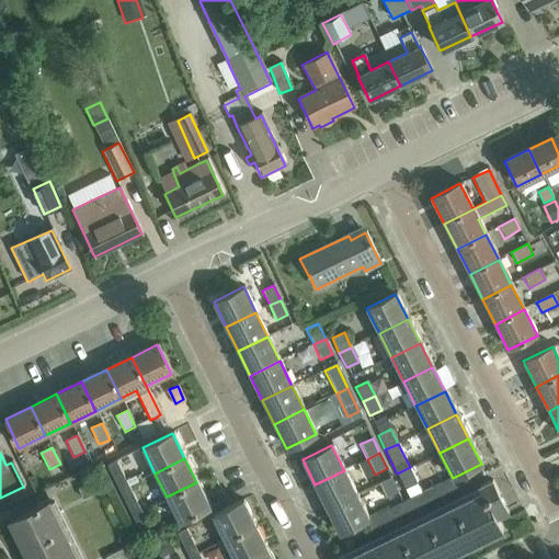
[(116,461),(106,466),(115,481),(124,477),(116,461)]
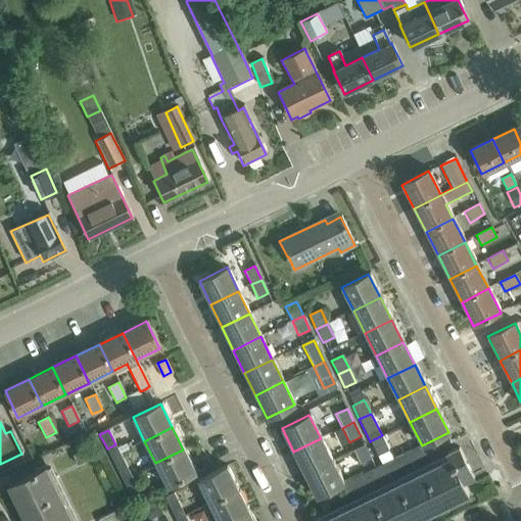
[(382,435),(370,441),(382,465),(393,459),(382,435)]
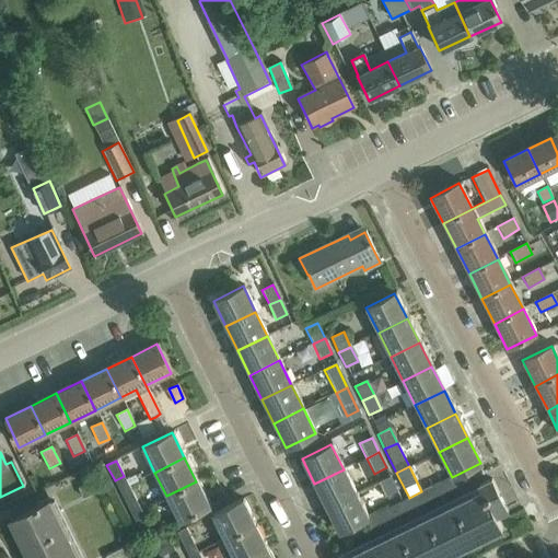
[(326,508),(355,493),(344,469),(314,484),(326,508)]
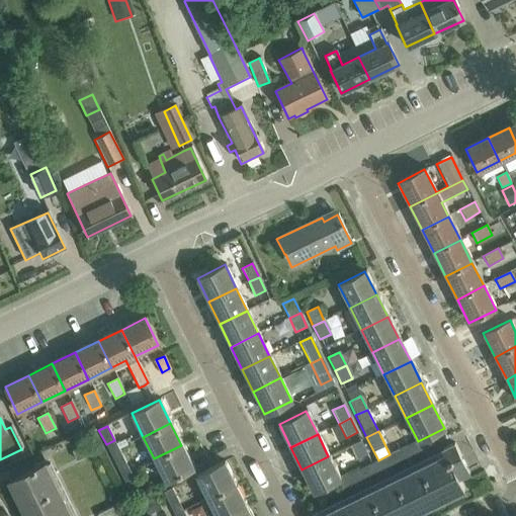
[(418,441),(422,450),(431,446),(426,437),(418,441)]
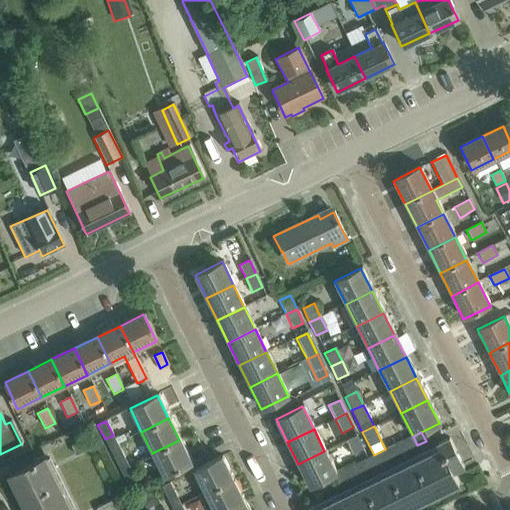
[(123,434),(114,439),(117,444),(126,440),(123,434)]
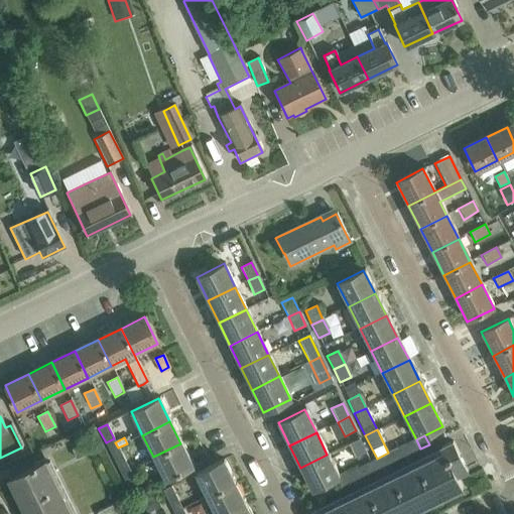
[(349,444),(356,459),(366,454),(359,439),(349,444)]
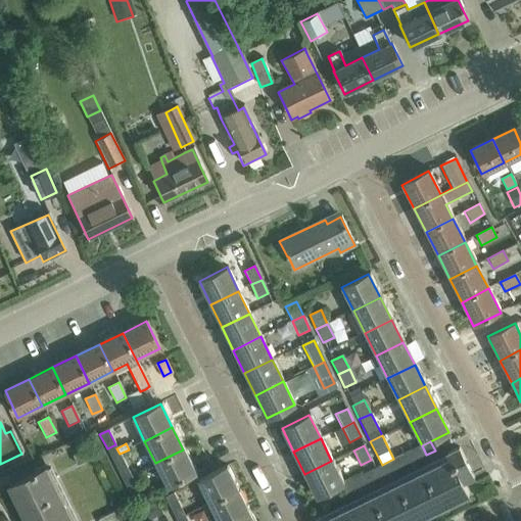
[(426,455),(422,445),(413,450),(417,459),(426,455)]
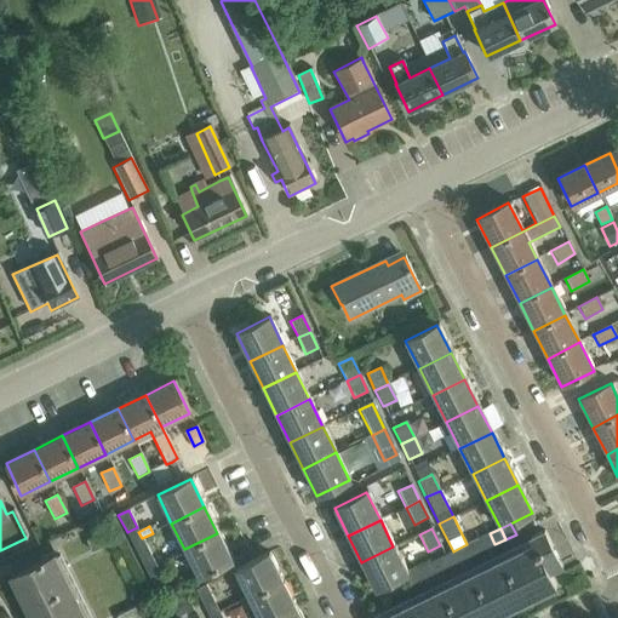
[(102,533),(86,542),(91,553),(107,545),(102,533)]
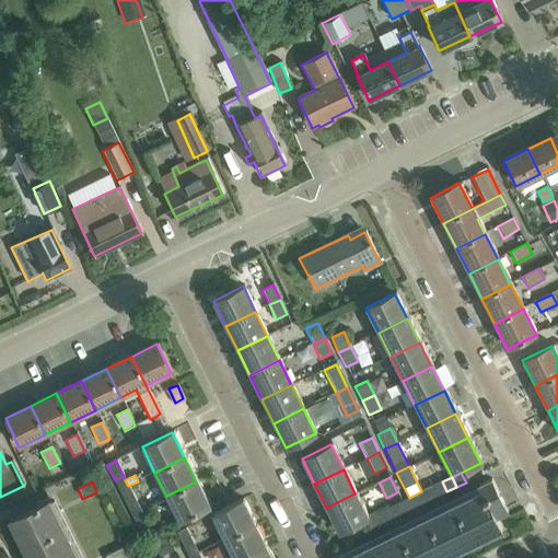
[(196,481),(166,496),(178,521),(208,507),(196,481)]
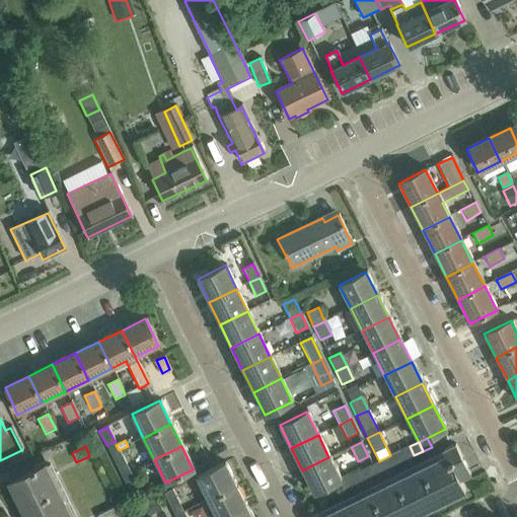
[(458,481),(469,475),(454,446),(443,451),(446,456),(322,516),(413,516),(464,492),(458,481)]
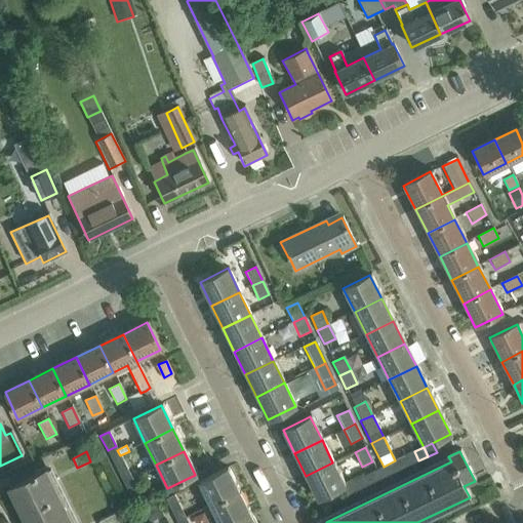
[(418,460),(414,451),(405,456),(409,466),(418,460)]
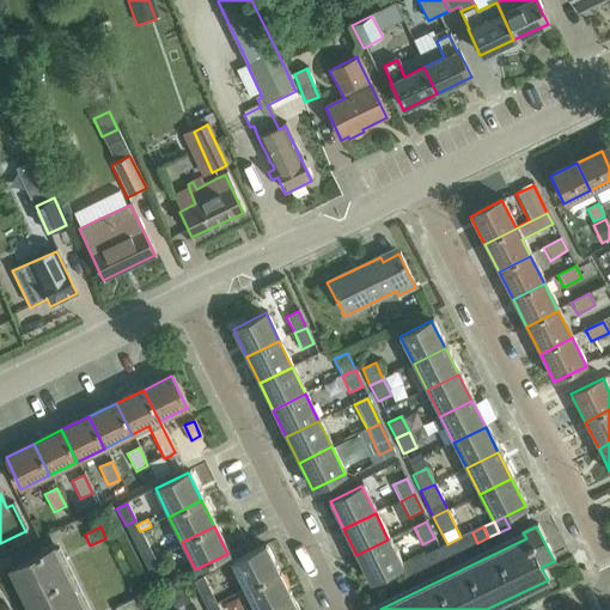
[(140,531),(130,536),(139,553),(148,549),(140,531)]
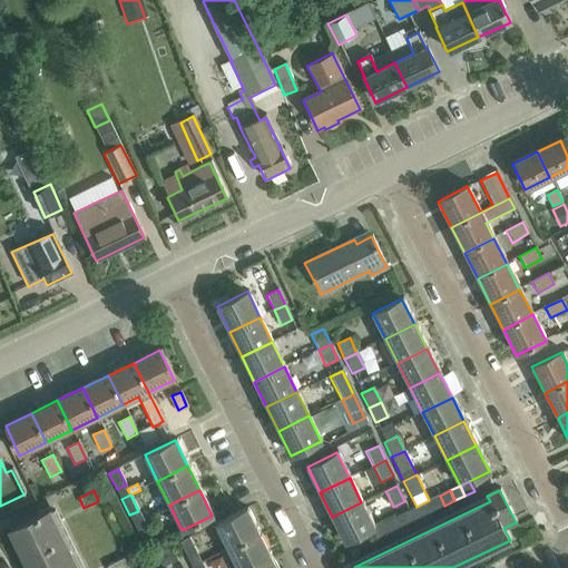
[(444,506),(440,496),(430,500),(436,510),(444,506)]
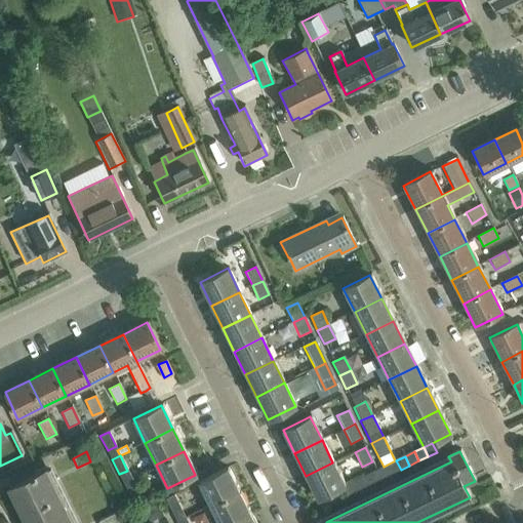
[(401,470),(396,460),(387,465),(392,474),(401,470)]
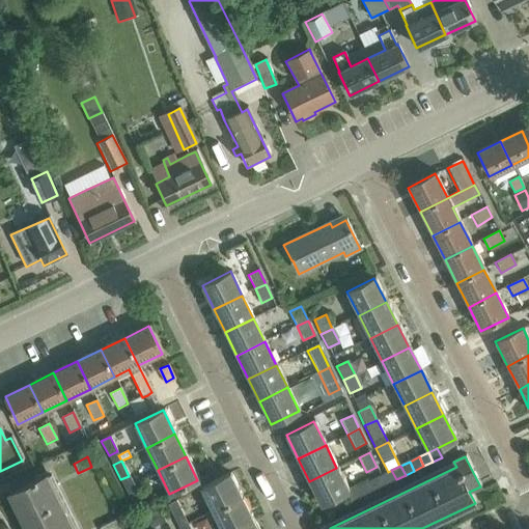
[(336,468),(309,481),(321,504),(345,492),(349,491),(336,468)]
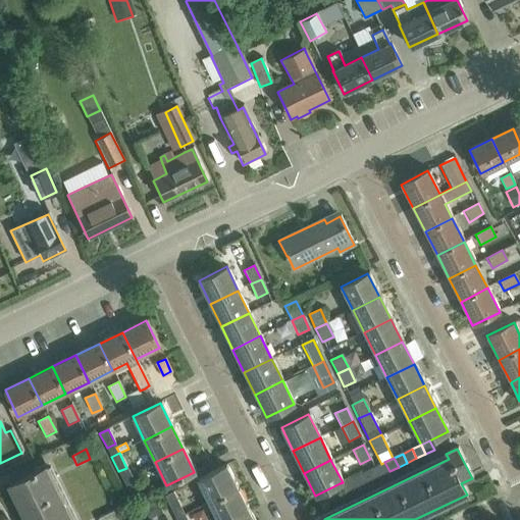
[(390,471),(384,462),(376,466),(380,475),(390,471)]
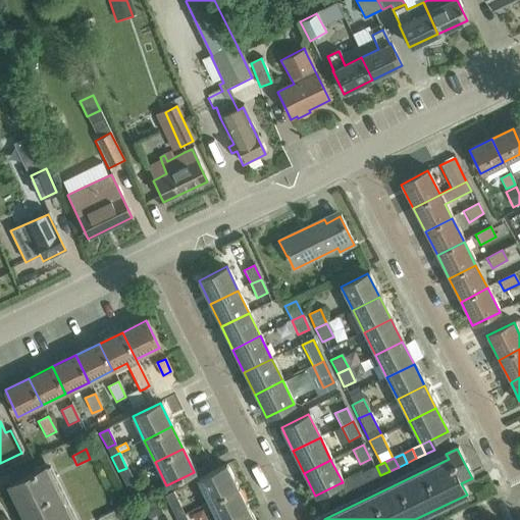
[(210,504),(238,489),(226,466),(198,480),(210,504)]
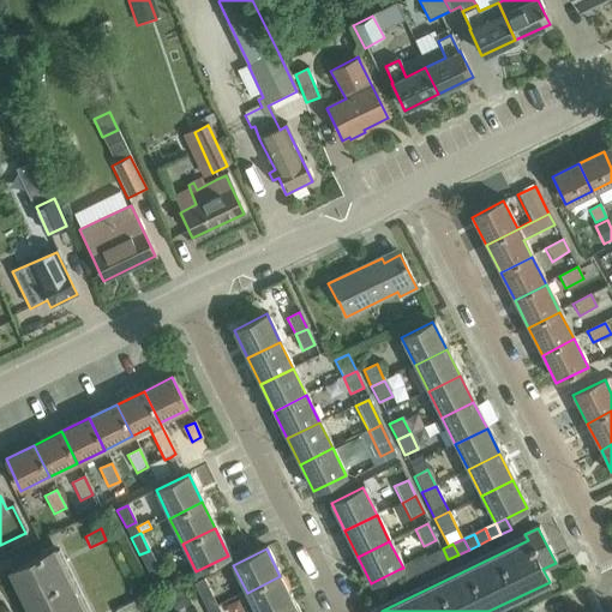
[(448,559),(443,549),(432,555),(437,565),(448,559)]
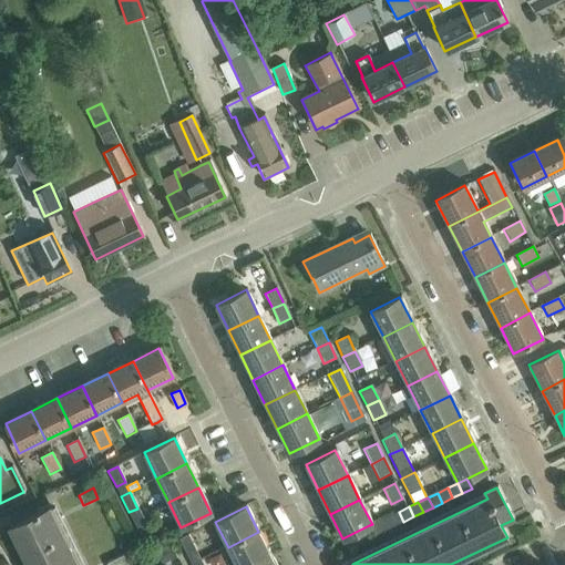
[(76,564),(49,507),(8,527),(26,564),(76,564)]
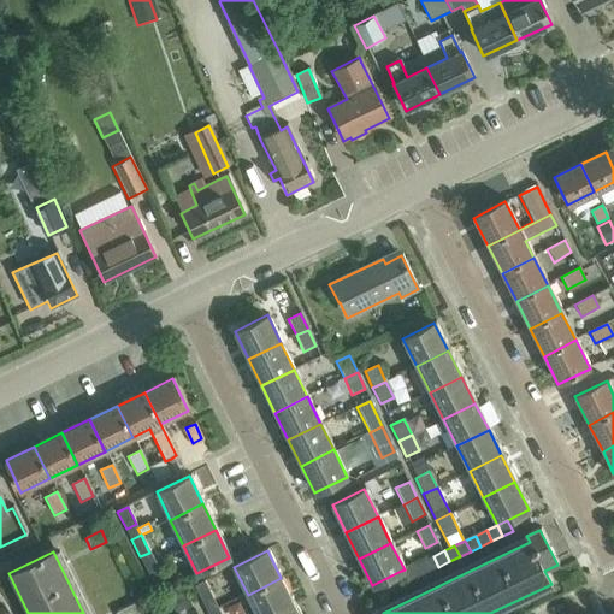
[(438,567),(434,556),(423,561),(427,572),(438,567)]
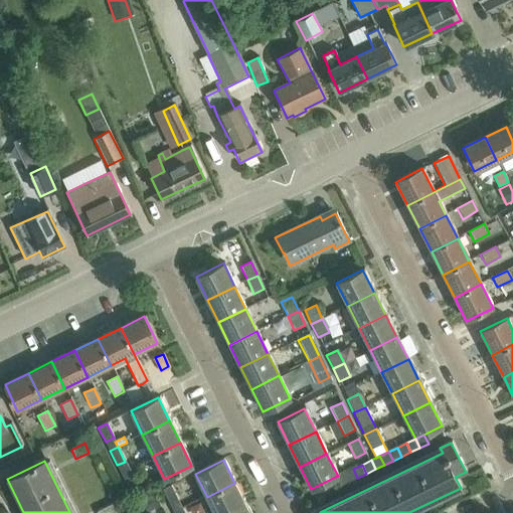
[(128,469),(121,473),(128,487),(136,483),(128,469)]
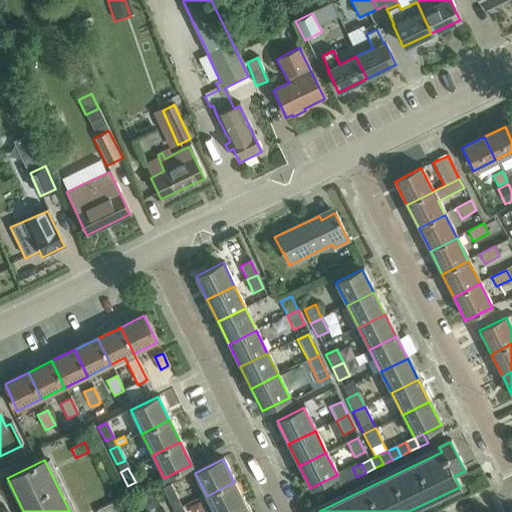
[(356,477),(352,468),(343,472),(348,481),(356,477)]
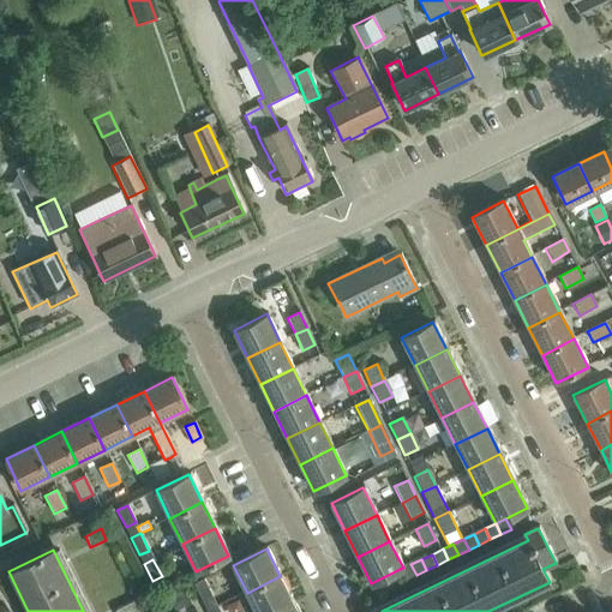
[(417,575),(411,564),(403,568),(400,569),(406,580),(417,575)]
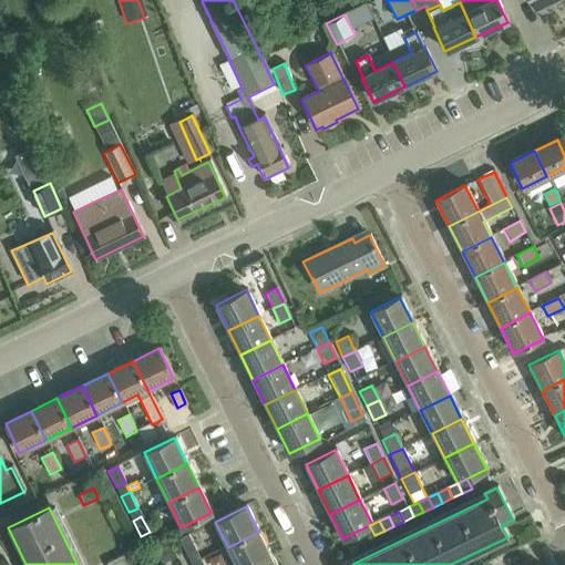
[(255,564),(270,557),(258,532),(228,547),(236,564),(255,564)]
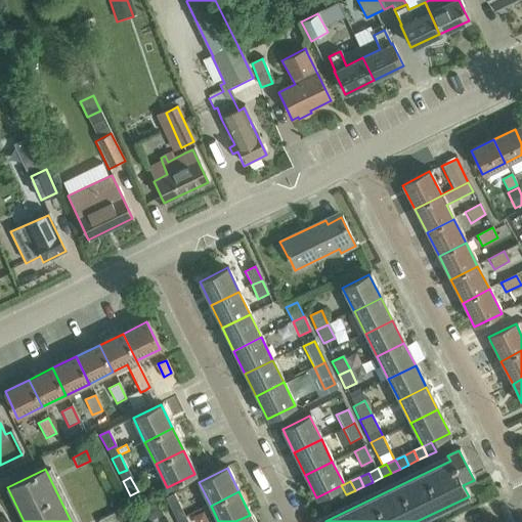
[(174,494),(165,498),(172,514),(181,509),(174,494)]
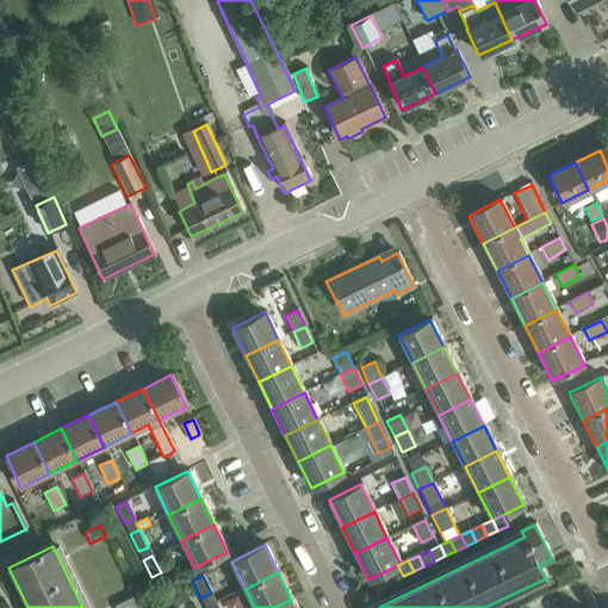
[(171,607),(190,599),(182,585),(138,607),(171,607)]
